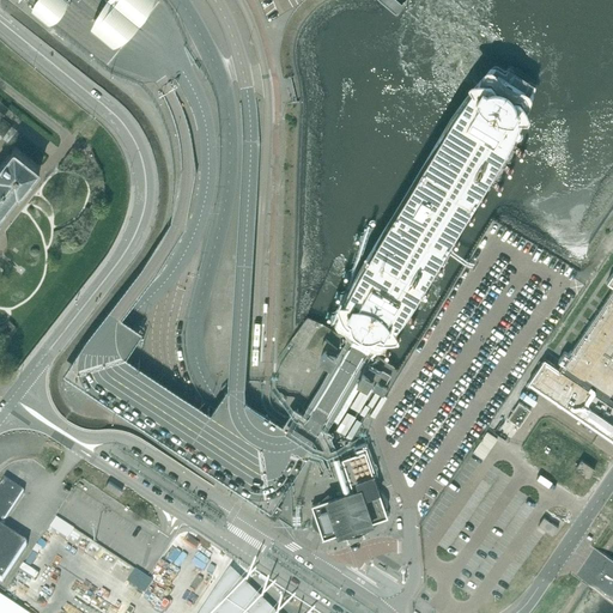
[(31,6),(30,10),(48,24),(50,23),(54,22),(55,20),(61,14),(64,11),(66,7),(66,5),(66,1),(65,0),(35,0),(32,2),(31,6)]
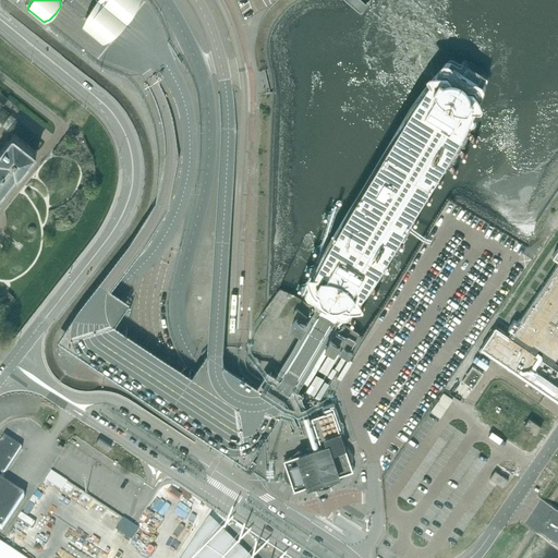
[(142,4),(144,0),(97,0),(95,3),(88,16),(86,23),(108,41),(116,37),(125,28),(130,23),(135,17),(142,4)]
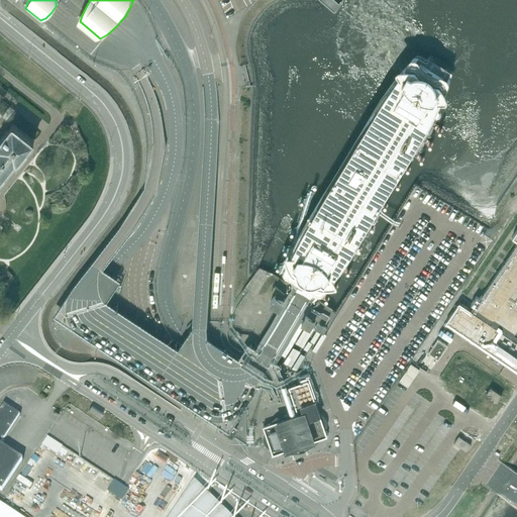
[(0,184),(1,184),(0,184),(1,183),(0,182),(0,181),(6,174),(6,173),(8,175),(10,171),(9,170),(9,169),(15,162),(16,162),(17,163),(18,162),(24,153),(25,153),(26,154),(29,151),(27,150),(28,149),(34,141),(33,141),(34,140),(33,140),(33,139),(14,124),(13,123),(12,124),(10,126),(8,129),(5,132),(0,138),(0,184)]
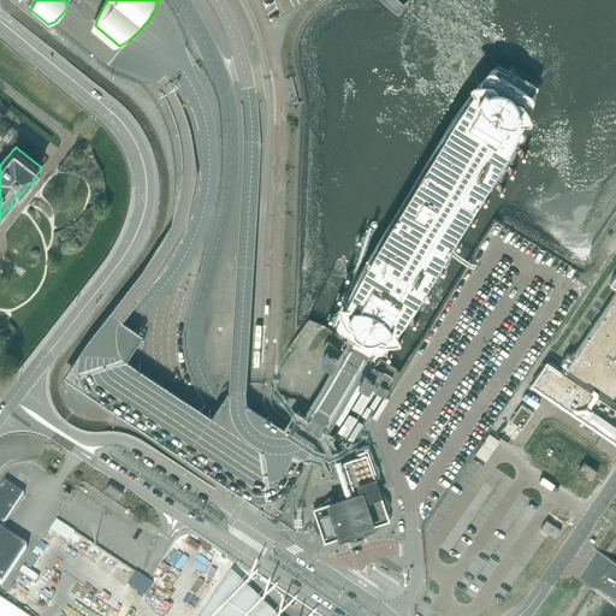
[(545,363),(528,388),(529,388),(532,385),(533,383),(548,394),(582,416),(615,439),(615,273),(611,282),(612,283),(612,284),(615,286),(615,285),(615,291),(608,303),(606,306),(605,307),(600,314),(592,326),(586,336),(585,338),(584,341),(578,349),(576,350),(575,353),(574,351),(572,354),(572,355),(568,353),(562,361),(551,354),(551,355),(566,365),(563,367),(562,369),(548,360),(545,363)]
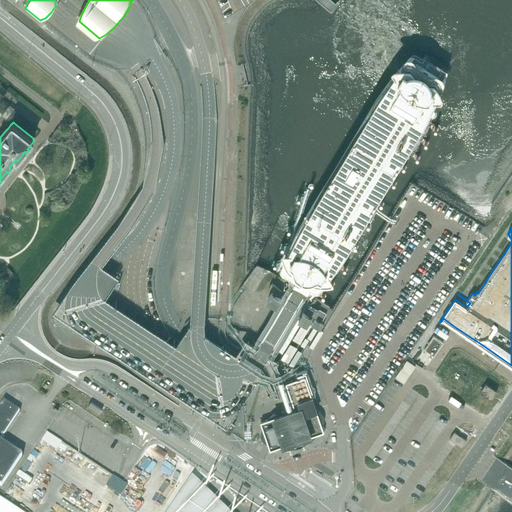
[(283,286),(273,280),(272,281),(271,283),(268,288),(272,290),(270,292),(270,293),(269,295),(266,300),(265,302),(267,303),(272,307),(274,307),(274,308),(276,306),(278,301),(280,299),(282,295),(282,294),(284,290),(286,287),(283,286)]
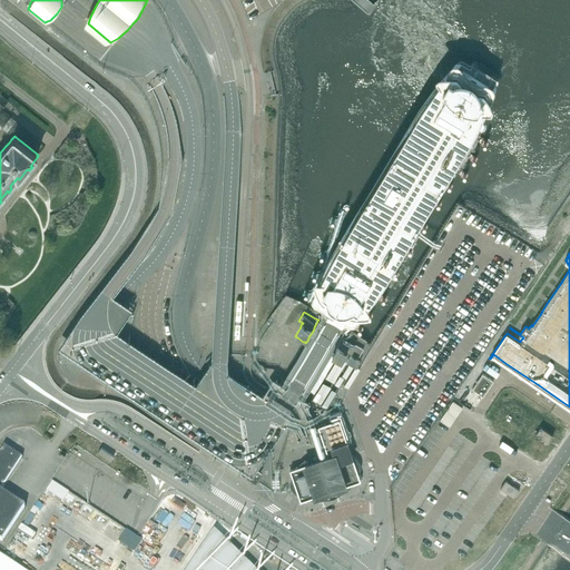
[(344,340),(341,338),(340,341),(335,347),(334,350),(331,355),(330,357),(332,359),(337,362),(340,363),(342,361),(342,360),(346,362),(356,367),(360,361),(361,361),(362,359),(362,357),(359,356),(363,350),(353,344),(344,340)]
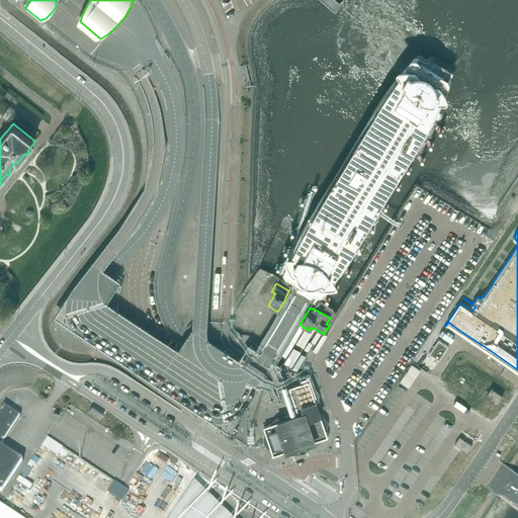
[(300,326),(282,355),(285,357),(304,328),(300,326)]
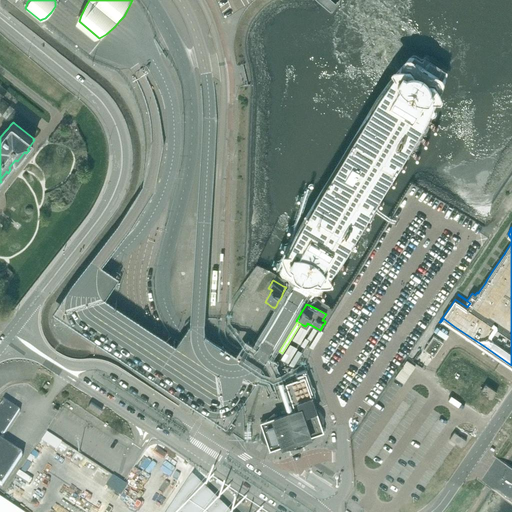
[(302,325),(292,339),(300,344),(311,325),(308,324),(305,327),(302,325)]
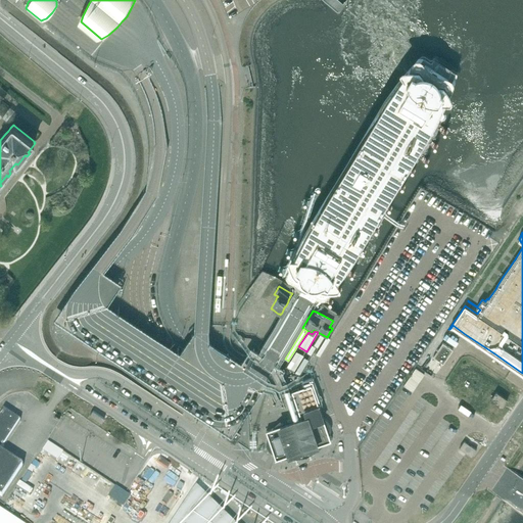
[(321,334),(314,345),(318,347),(324,336),(321,334)]
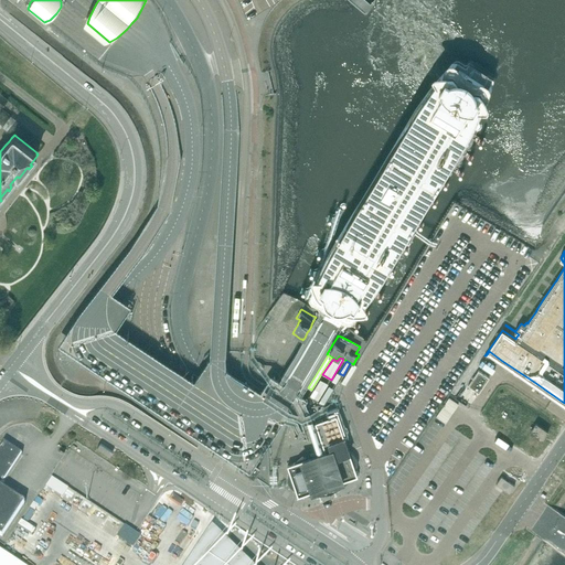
[(486,363),(482,368),(492,374),(496,370),(486,363)]
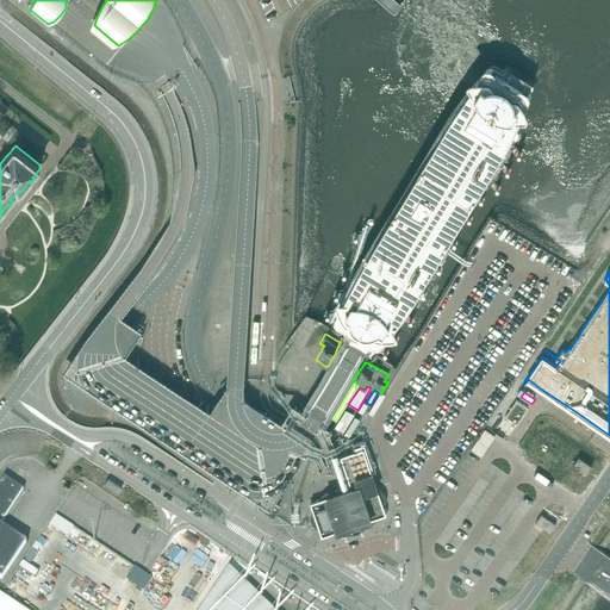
[(380,393),(368,414),(373,416),(385,396),(384,396),(381,394),(380,393)]
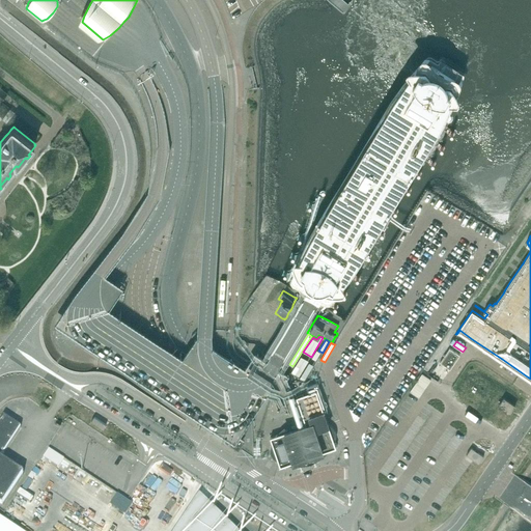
[(450,347),(444,357),(440,362),(450,369),(459,355),(450,347)]
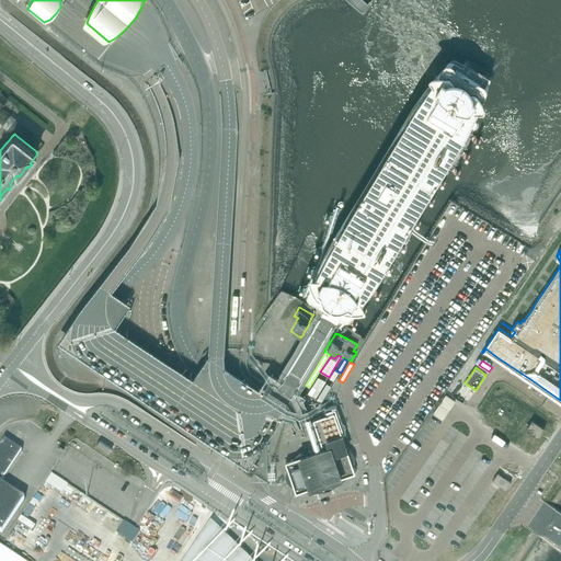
[(334,369),(330,378),(333,380),(339,373),(334,369)]
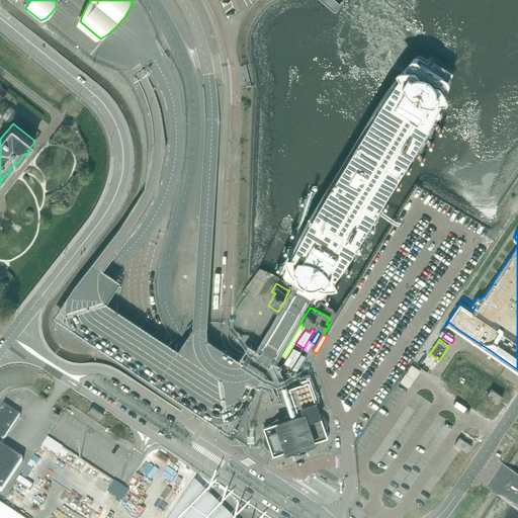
[(284,363),(291,367),(301,352),(293,347),(284,363)]
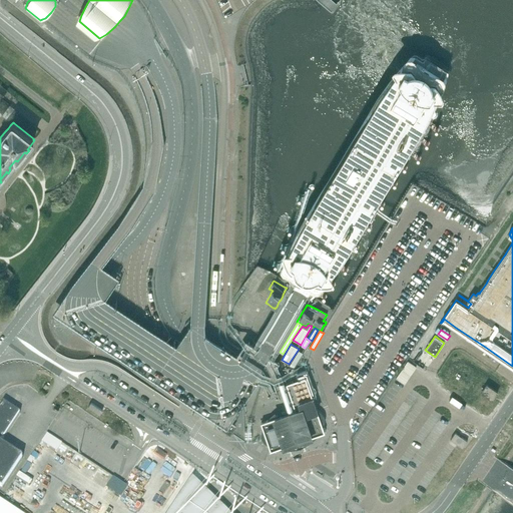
[(290,365),(295,368),(298,361),(303,353),(299,350),(290,365)]
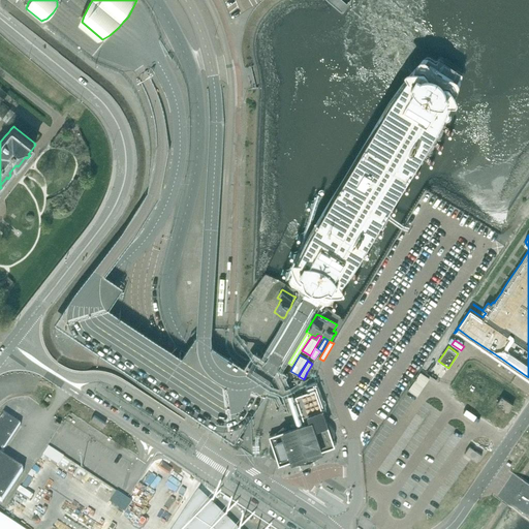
[(408,390),(417,396),(429,378),(421,372),(408,390)]
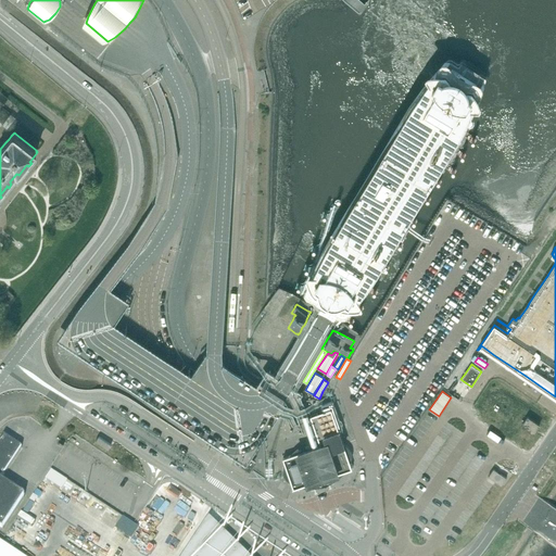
[(324,411),(311,415),(318,439),(320,445),(332,441),(336,440),(339,439),(342,438),(339,431),(343,430),(341,426),(339,418),(333,401),(321,405),(324,411)]
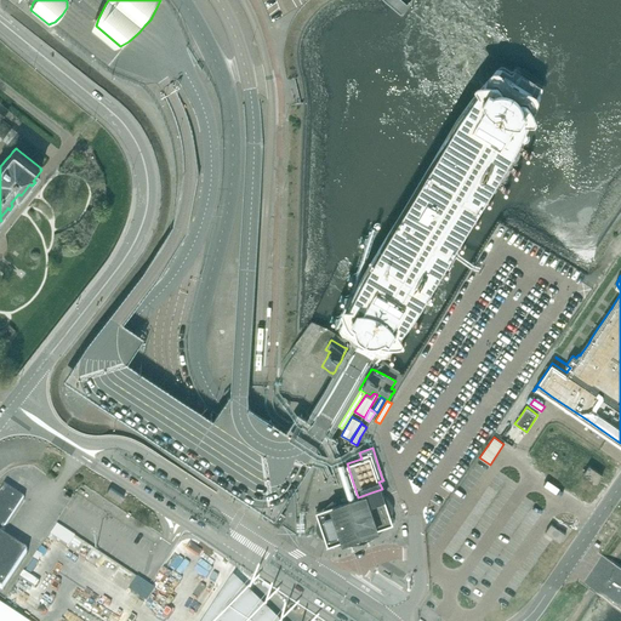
[(598,482),(599,480),(603,474),(590,466),(586,471),(585,473),(582,476),(596,484),(597,483),(598,482)]
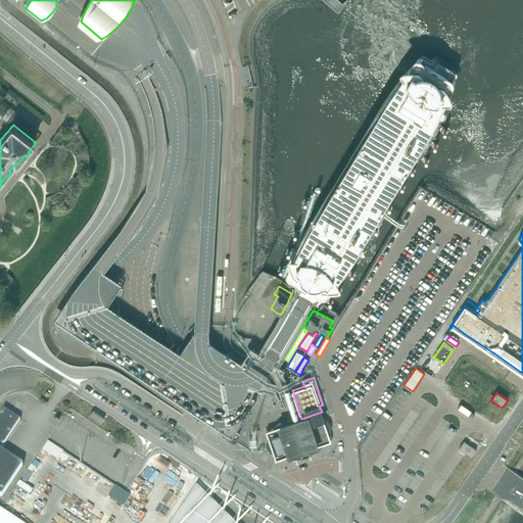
[(95,412),(93,410),(90,415),(102,422),(105,418),(95,412)]
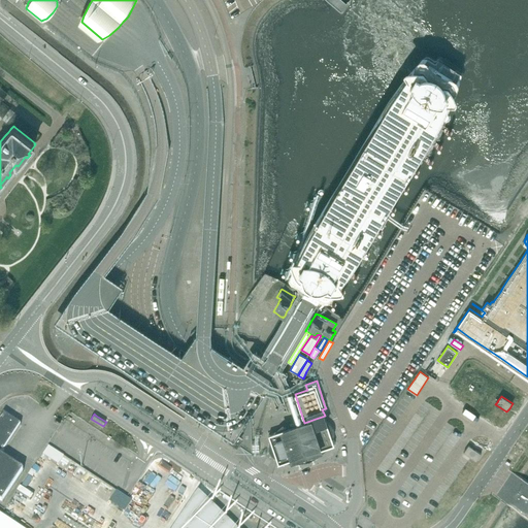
[(0,457),(2,455),(22,427),(17,424),(4,416),(0,421),(0,503),(2,505),(24,473),(0,458),(0,457)]
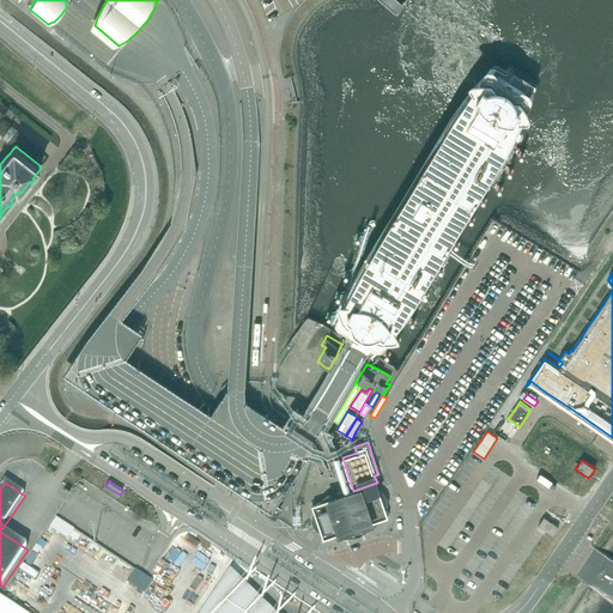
[(320,503),(313,505),(316,515),(313,516),(313,519),(313,520),(313,522),(313,523),(314,526),(315,527),(316,528),(317,530),(320,530),(321,532),(323,539),(331,536),(333,535),(343,532),(345,532),(358,527),(360,526),(381,519),(383,519),(388,516),(386,510),(387,508),(388,505),(388,504),(388,502),(388,499),(387,497),(386,496),(384,493),(383,492),(382,491),(381,490),(380,490),(377,483),(374,484),(370,485),(366,486),(353,491),(320,503)]
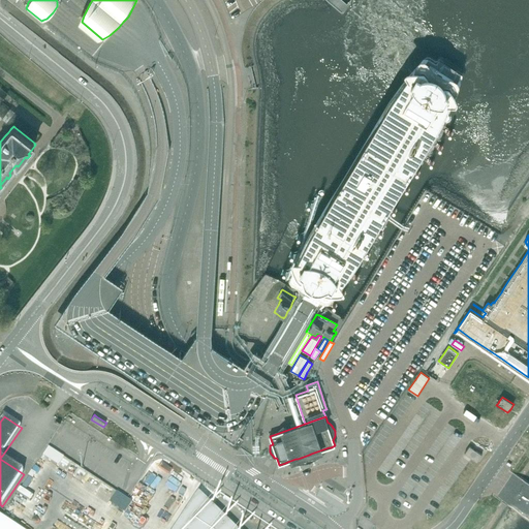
[(238,444),(241,439),(230,432),(227,437),(238,444)]
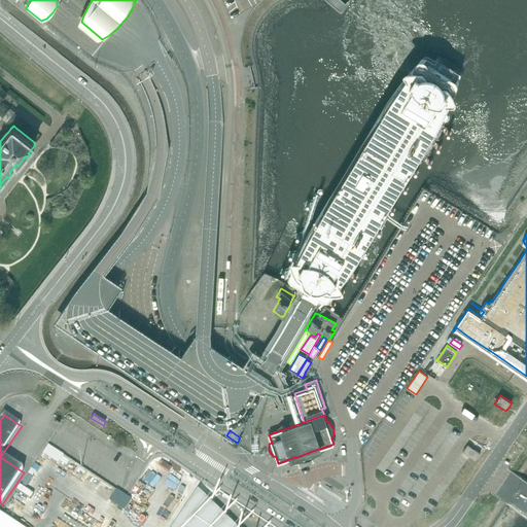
[(462,452),(470,457),(475,460),(480,453),(476,450),(467,445),(462,452)]
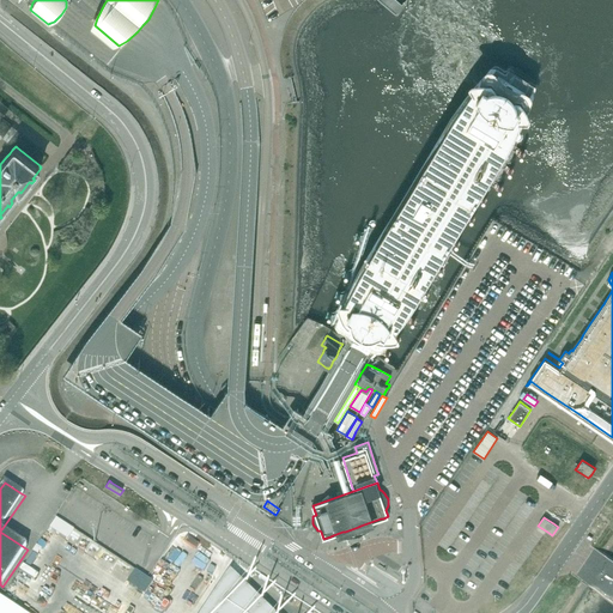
[(56,520),(50,529),(52,530),(56,534),(58,535),(66,540),(67,541),(73,532),(56,520)]
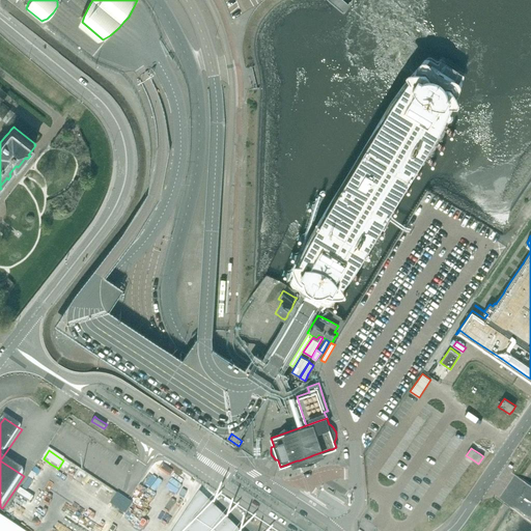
[(170,486),(178,474),(160,460),(152,471),(158,475),(150,485),(159,492),(165,482),(170,486)]
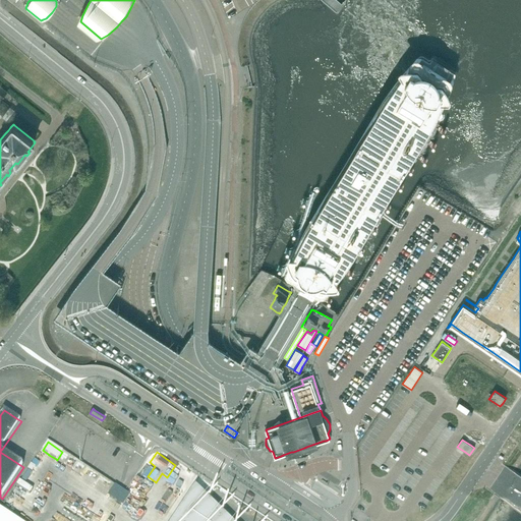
[(63,482),(67,476),(55,469),(51,475),(63,482)]
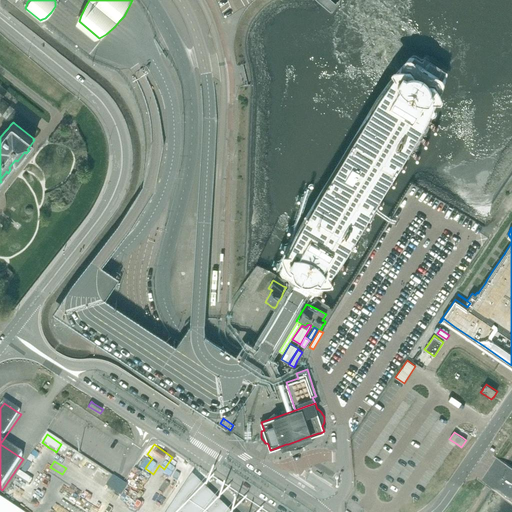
[(170,511),(173,511),(188,490),(192,492),(222,511),(226,511),(192,478),(170,511)]
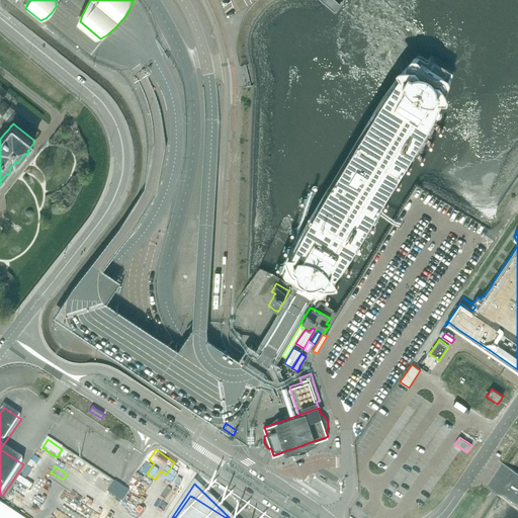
[(225,517),(194,498),(190,496),(175,517),(225,517)]
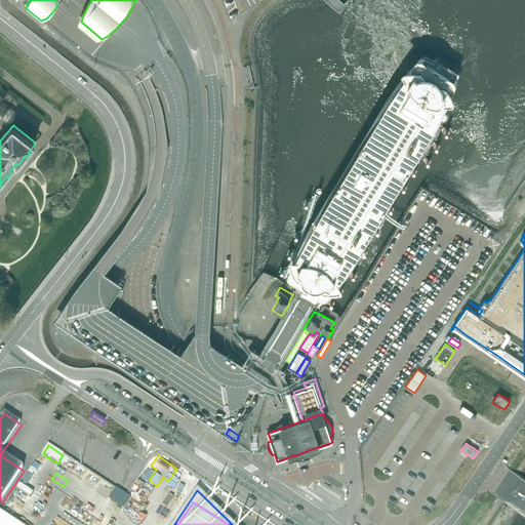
[(18,524),(0,513),(0,524),(18,524)]
